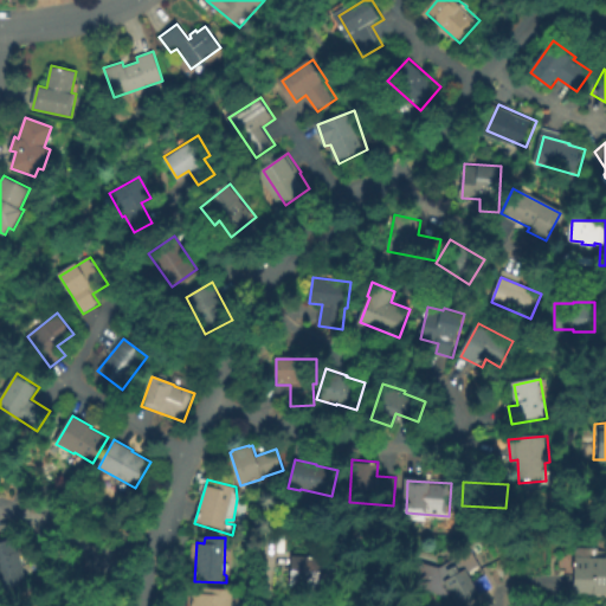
[(0,545),(14,540),(19,553),(20,552),(25,567),(24,568),(28,584),(5,592),(2,587),(0,587),(0,545)]
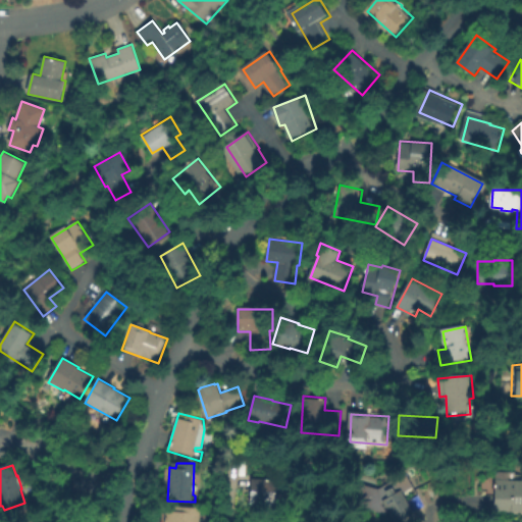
[(513,472),(513,481),(521,480),(521,511),(498,513),(497,513),(494,484),(500,484),(500,472),(513,472)]
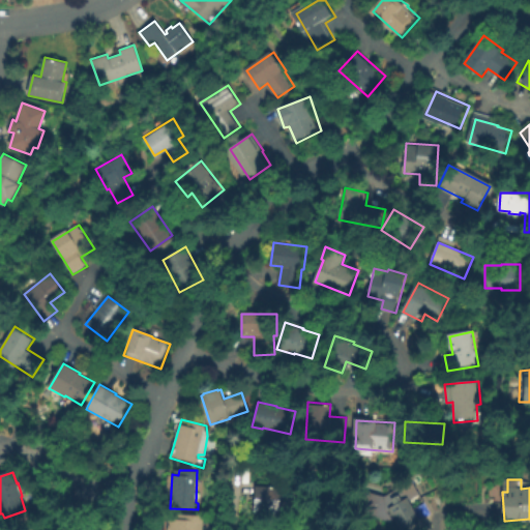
[(422,494),(413,500),(421,519),(401,529),(399,529),(396,521),(391,523),(370,517),(372,492),(388,496),(414,480),(422,494)]
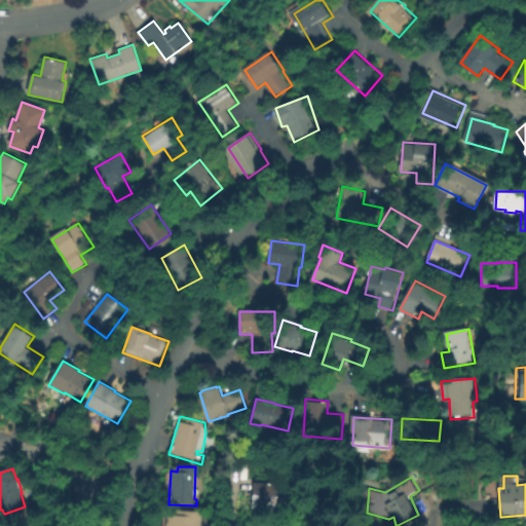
[(280,496),(279,509),(254,508),(256,482),(279,483),(278,495),(280,496)]
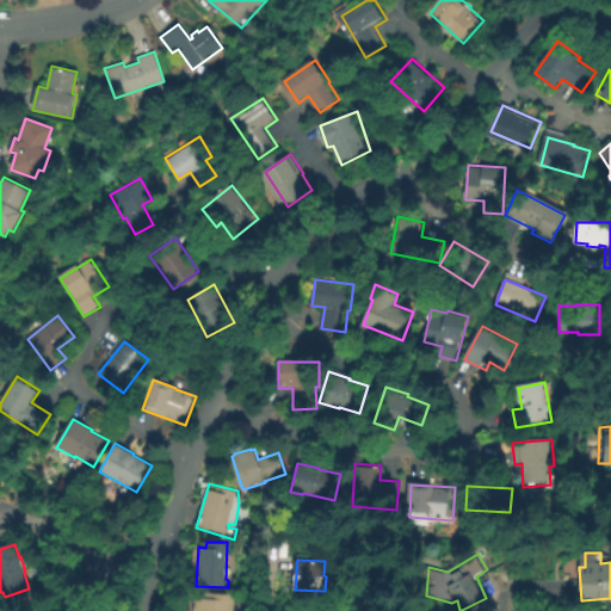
[(233,610),(190,610),(191,593),(234,596),(233,610)]
